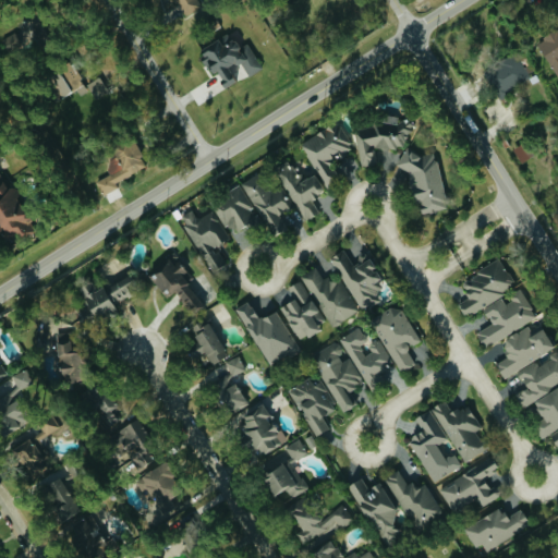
[(557,76),(557,28),(537,41),(557,76)]
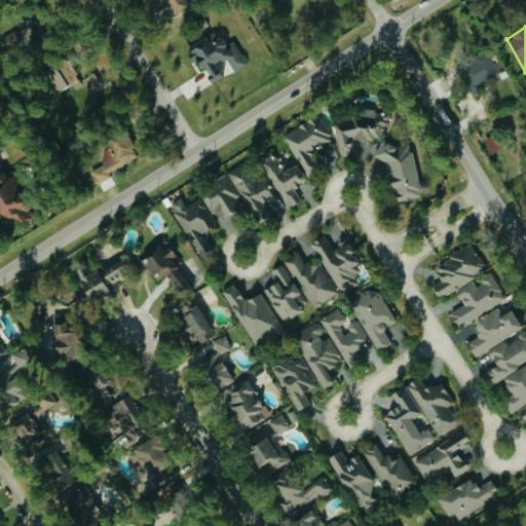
[(22,40),(13,29),(2,37),(10,48),(22,40)]
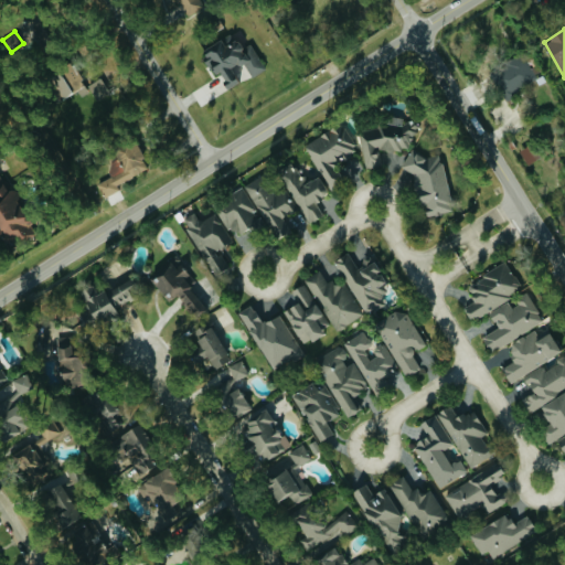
[(266,67),(251,42),(241,48),(232,32),(200,50),(213,73),(217,71),(226,86),(237,81),(230,67),(242,60),(251,76),(266,67)]
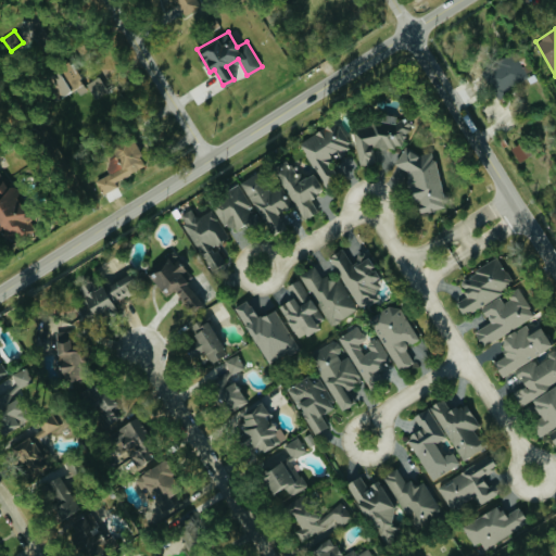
[(501,97),(529,72),(512,52),(483,76),(501,97)]
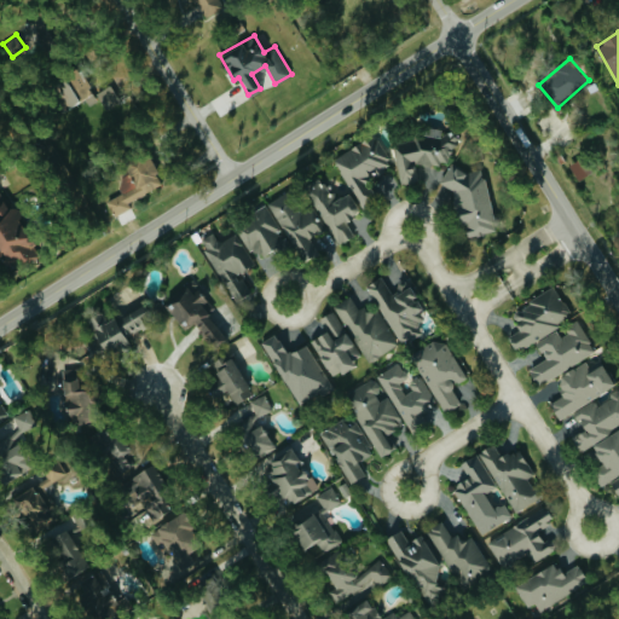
[(91,104),(98,98),(76,68),(47,90),(63,111),(84,96),(91,104)]
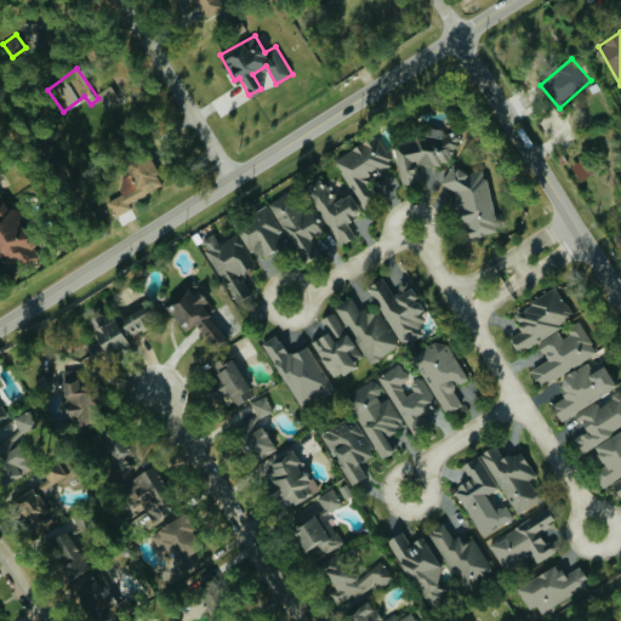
[(96,93),(106,109),(121,100),(110,84),(96,93)]
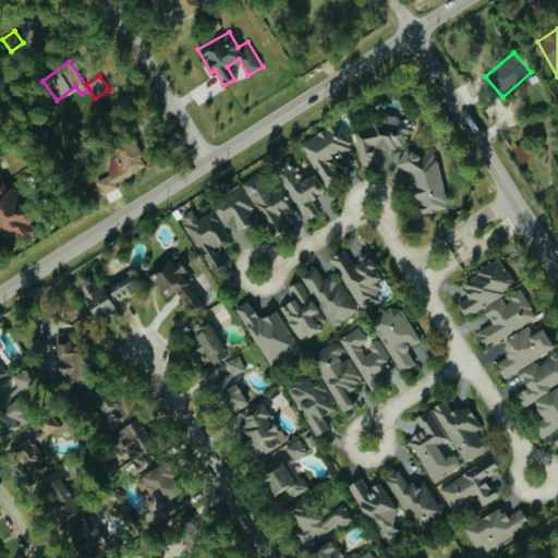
[(361,166),(377,162),(375,149),(407,144),(404,133),(412,131),(409,112),(381,117),(381,121),(353,126),(361,166)]
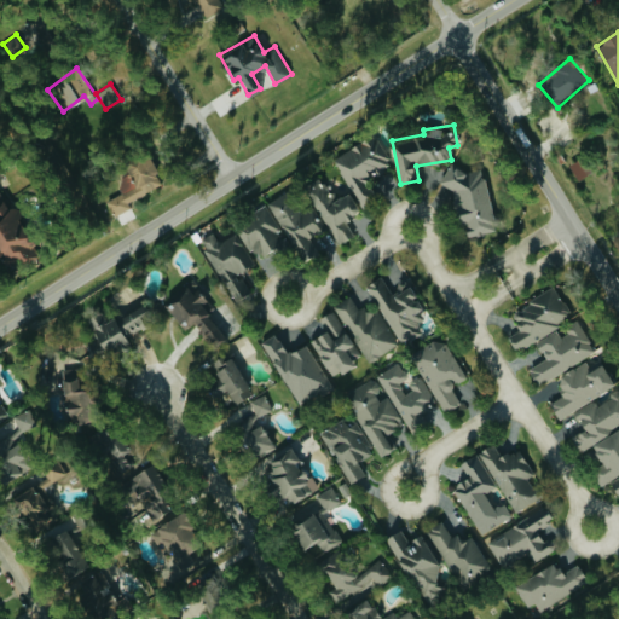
[(334,156),(359,204),(375,196),(366,178),(391,165),(375,133),(334,156)]
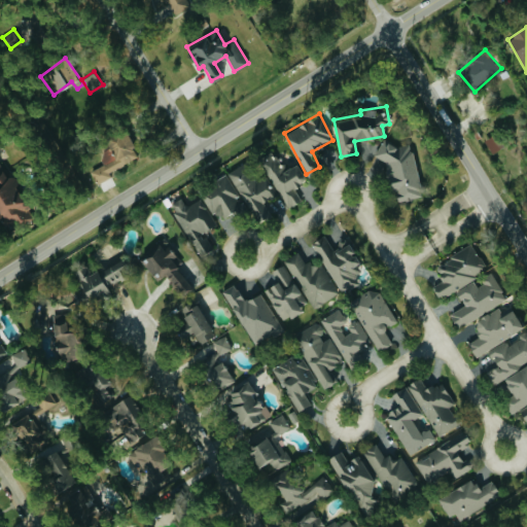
[(105,164),(91,170),(97,183),(111,176),(109,171),(138,157),(125,129),(96,142),(105,164)]
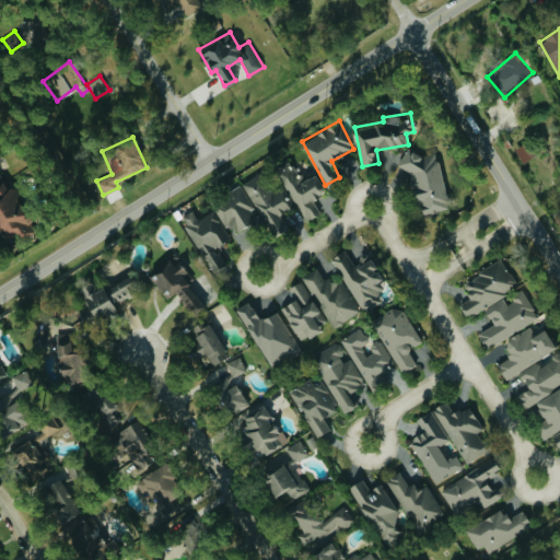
[(325,190),(316,172),(301,179),(292,160),(278,166),(304,220),(319,212),(312,197),(325,190)]
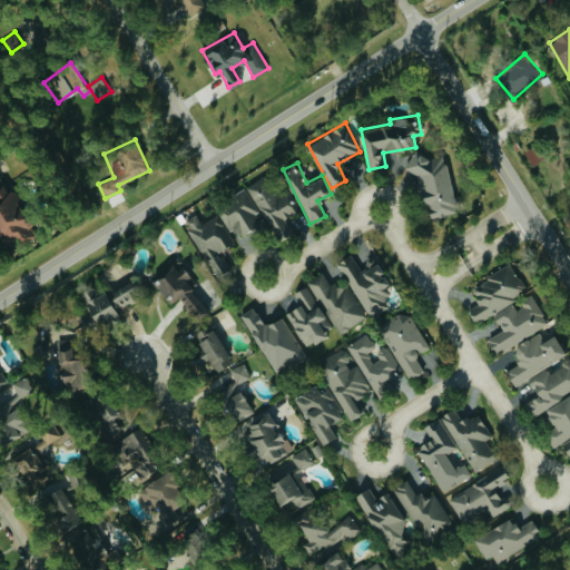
[(293,232),(286,217),(298,210),(288,190),(275,196),(265,176),(247,185),(259,210),(256,213),(262,224),(265,223),(274,242),(293,232)]
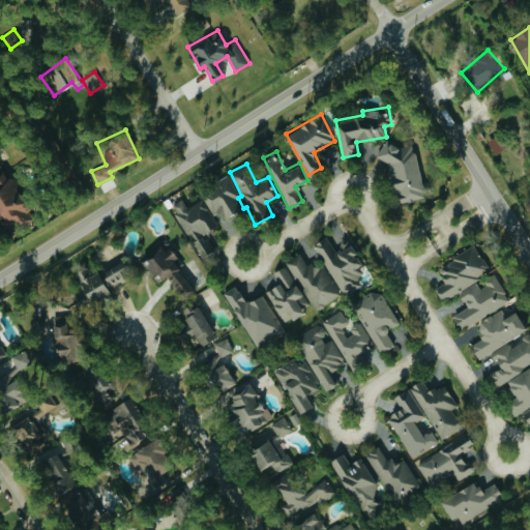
[(0,218),(30,222),(31,201),(16,200),(15,196),(15,189),(10,179),(5,178),(0,166),(0,218)]
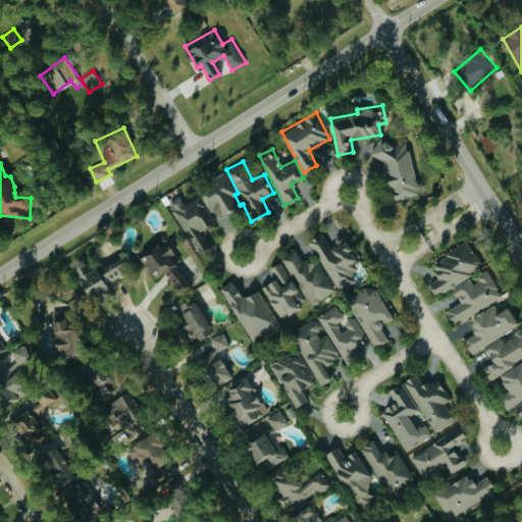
[(236,193),(226,173),(198,187),(209,212),(217,209),(219,214),(239,205),(233,194),(236,193)]
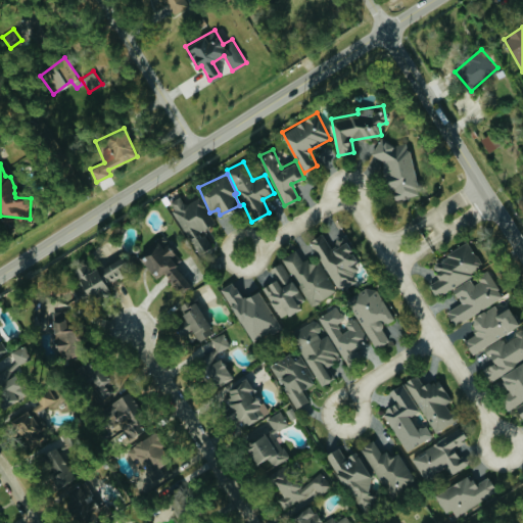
[(198,254),(216,244),(206,227),(215,222),(199,196),(185,204),(180,195),(169,202),(198,254)]
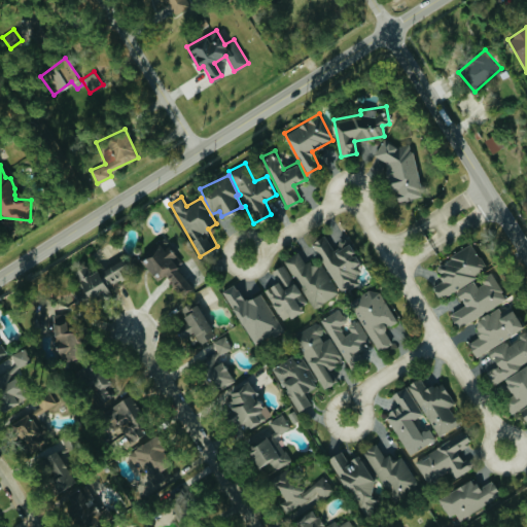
[(312,240),(340,292),(359,283),(355,275),(362,271),(347,242),(332,249),(324,234),(312,240)]
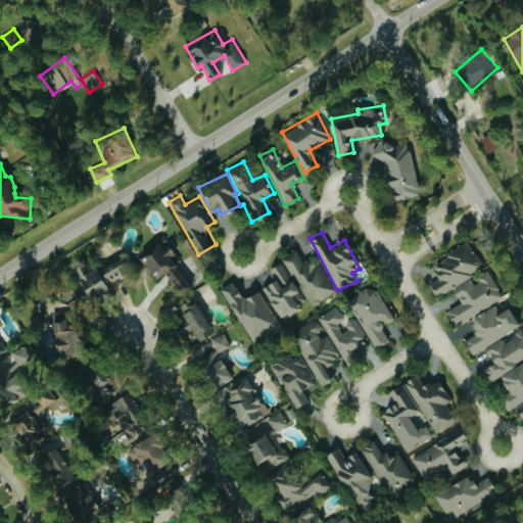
[(156,277),(162,271),(181,292),(191,283),(169,258),(177,251),(168,241),(162,245),(159,241),(139,258),(156,277)]
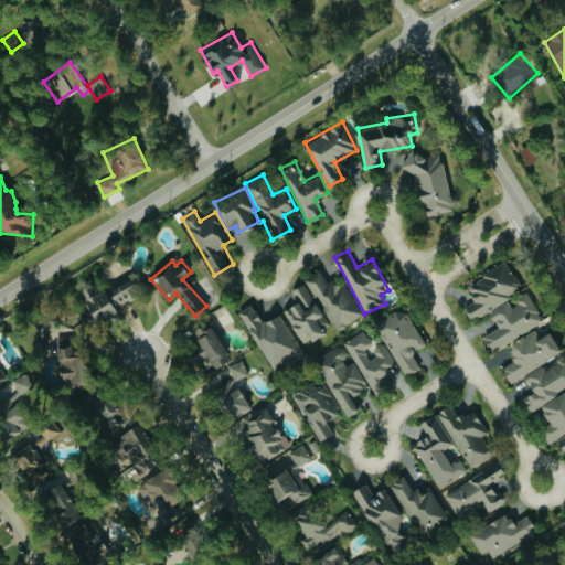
[(522,291),(507,262),(465,283),(475,300),(464,306),(469,318),(522,291)]
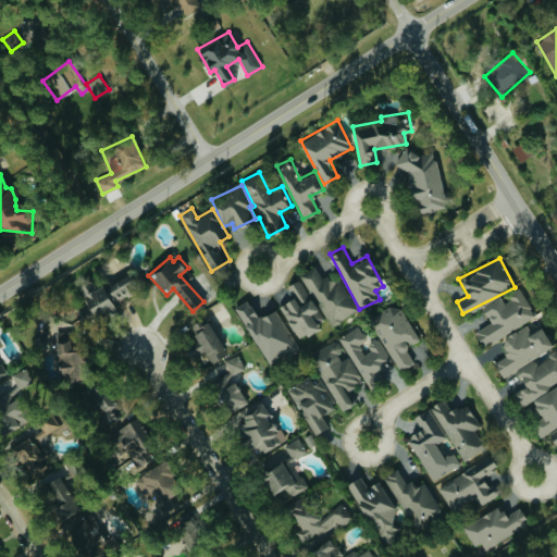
[(301,272),(330,325),(357,311),(336,272),(322,279),(316,264),(301,272)]
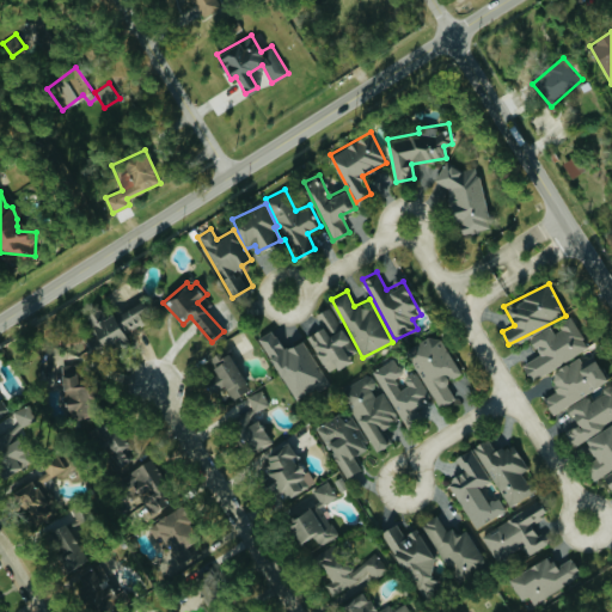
[(152,328),(142,303),(83,325),(91,349),(152,328)]
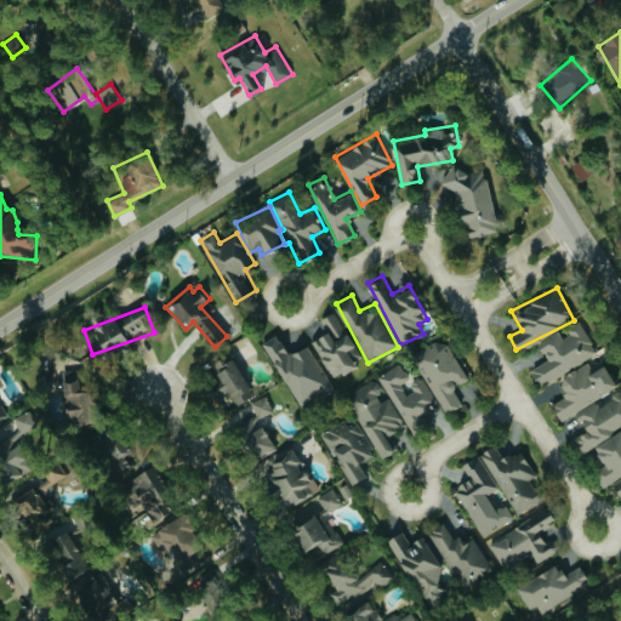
[(363,358),(334,309),(319,318),(325,330),(309,340),(332,377),(363,358)]
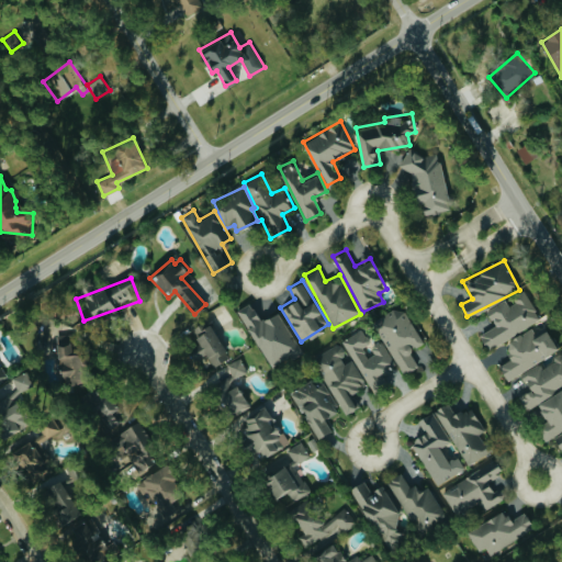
[(494,326),(480,334),(489,349),(541,318),(526,292),(507,303),(505,299),(485,310),(494,326)]
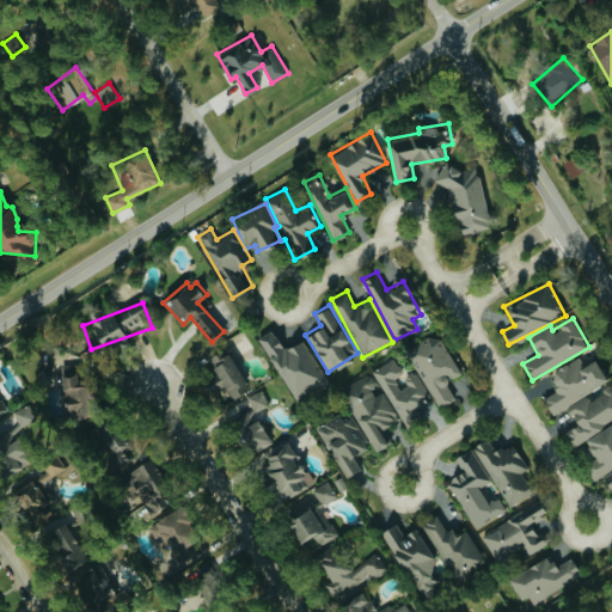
[(303,337),(285,348),(273,329),(258,337),(288,389),(292,386),(300,399),(329,383),(303,337)]
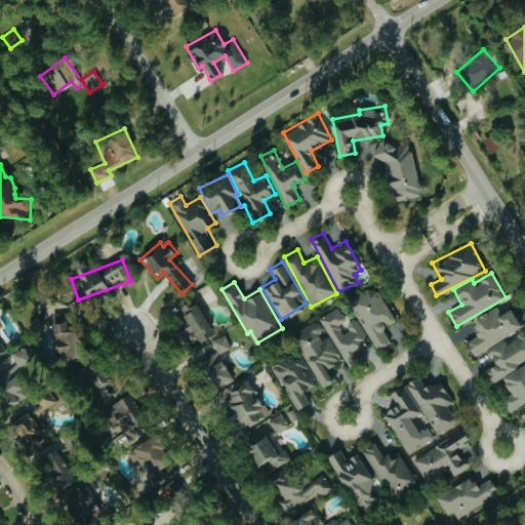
[(391,341),(382,326),(396,320),(376,285),(349,299),(376,350),(391,341)]
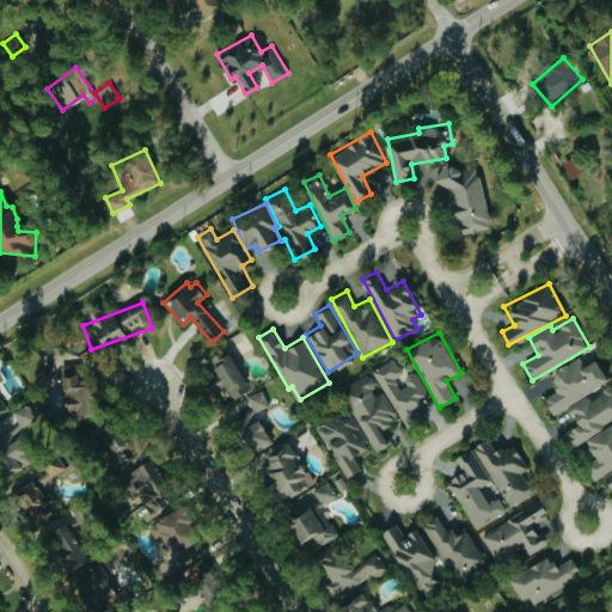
[(210,361),(220,377),(208,385),(214,395),(225,386),(233,399),(251,387),(227,350),(210,361)]
